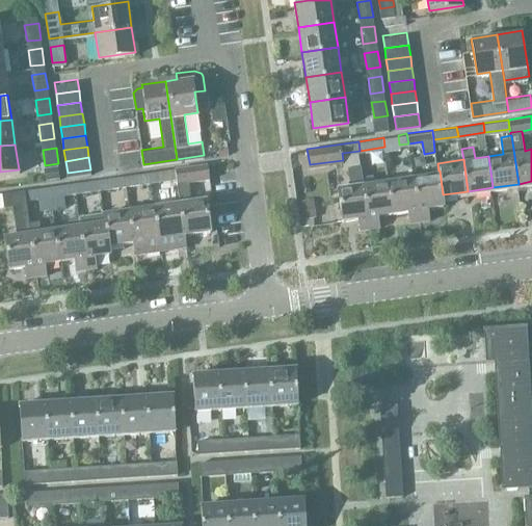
[(208,176),(207,163),(206,162),(176,166),(177,176),(181,201),(185,232),(211,228),(206,196),(190,199),(187,179),(208,176)]
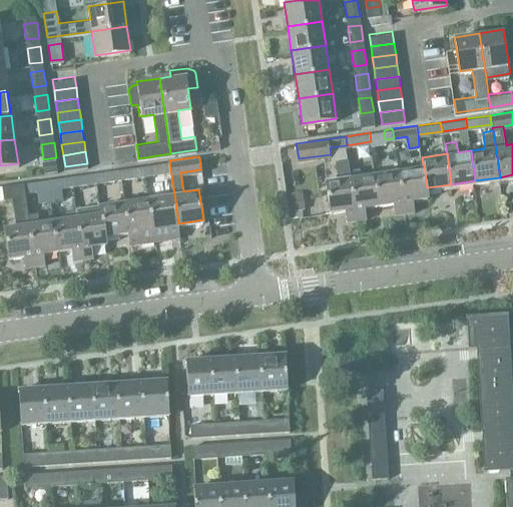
[(351,174),(350,174),(349,167),(348,157),(336,159),(338,176),(326,178),(331,208),(345,206),(347,217),(357,216),(351,174)]
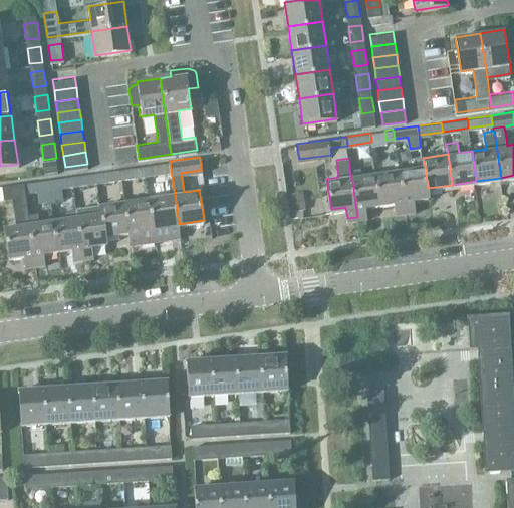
[(170,161),(145,164),(146,173),(171,170),(170,161)]
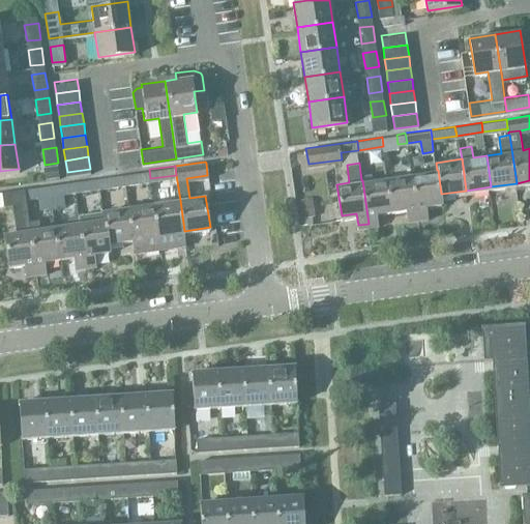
[(124,173),(125,182),(150,178),(149,169),(124,173)]
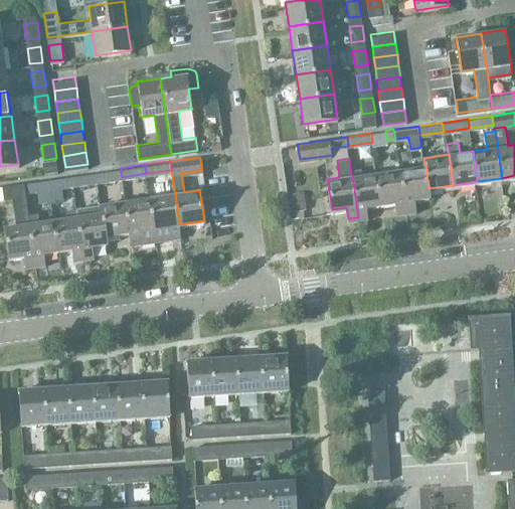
[(424,165),(400,169),(406,210),(416,209),(414,199),(430,197),(428,188),(425,165),(424,165)]
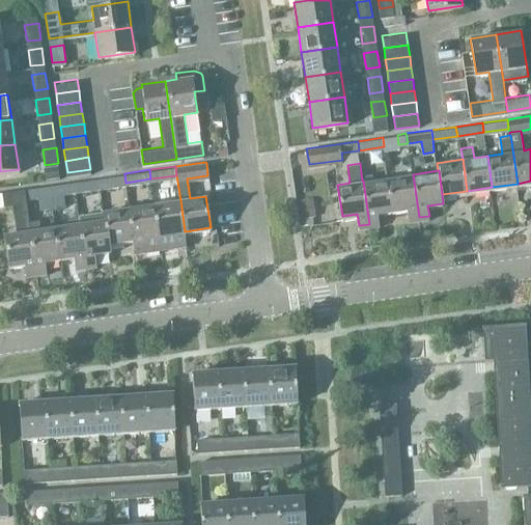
[(372,171),(361,173),(362,181),(363,181),(369,224),(380,222),(379,212),(392,210),(388,177),(373,180),(372,171)]
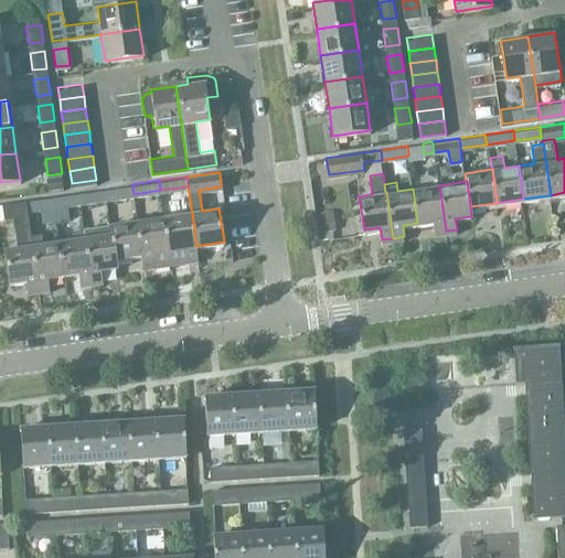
[(105,189),(106,197),(134,194),(132,184),(105,189)]
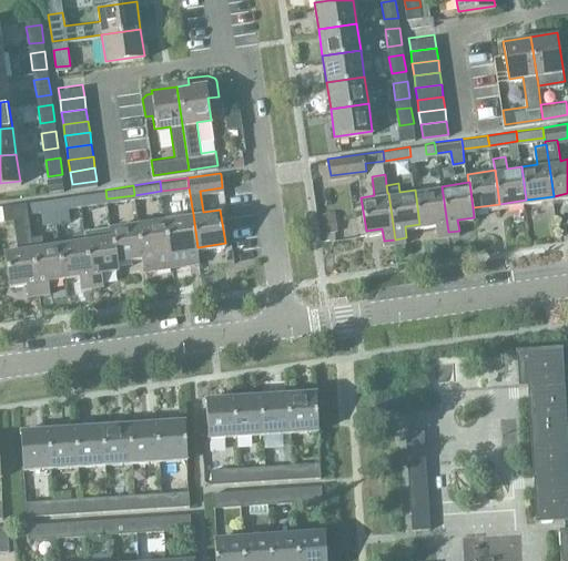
[(442,186),(415,190),(419,224),(435,222),(437,234),(448,232),(442,186)]
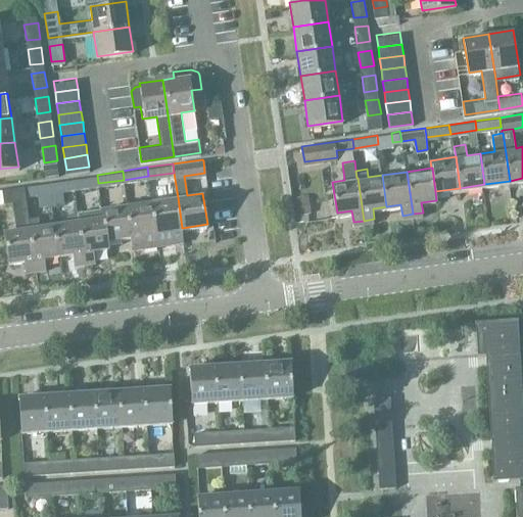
[(74,187),(98,183),(97,175),(73,178),(74,187)]
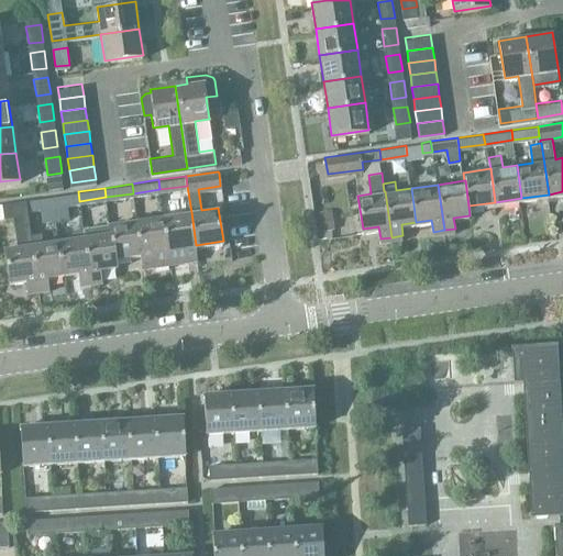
[(78,191),(73,192),(52,195),(53,204),(79,201),(78,191)]
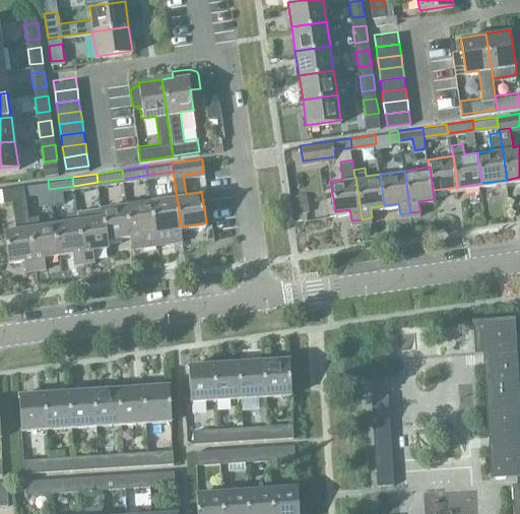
[(23,184),(24,193),(49,189),(48,180),(23,184)]
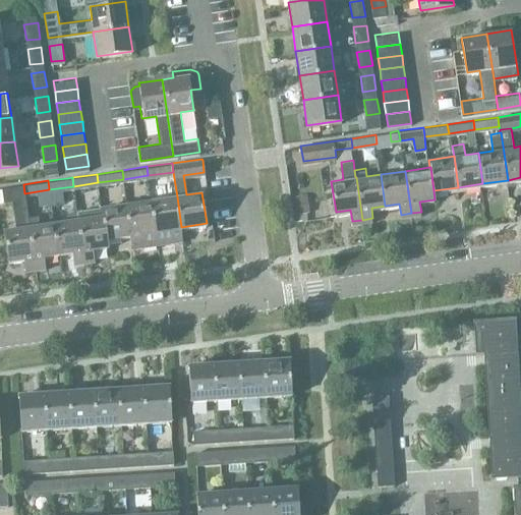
[(13,194),(17,227),(5,229),(9,260),(23,258),(25,270),(36,268),(30,225),(27,214),(24,193),(23,184),(0,187),(0,192),(1,196),(13,194)]
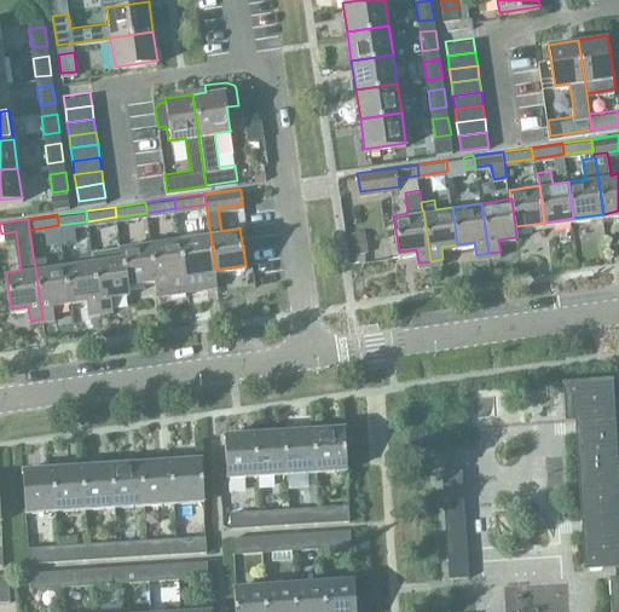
[(210,234),(180,237),(187,287),(218,283),(215,270),(210,234)]
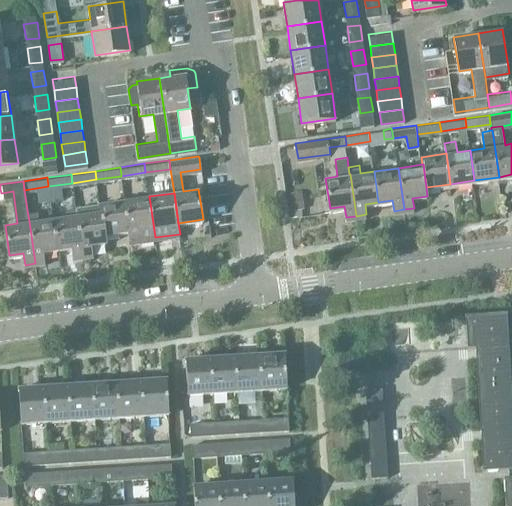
[(129,230),(128,230),(130,241),(155,237),(149,196),(125,200),(129,230)]
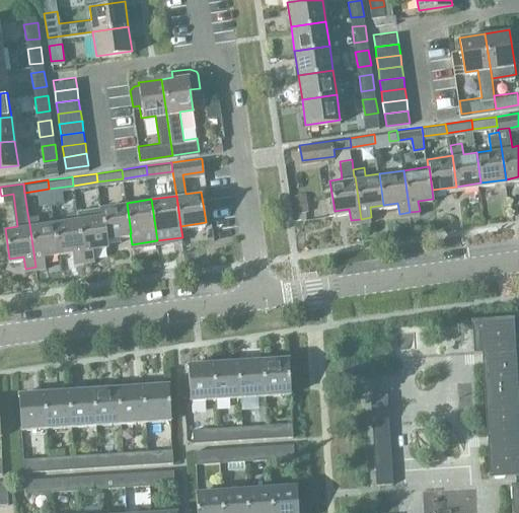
[(131,233),(127,203),(101,206),(105,236),(130,233),(131,233)]
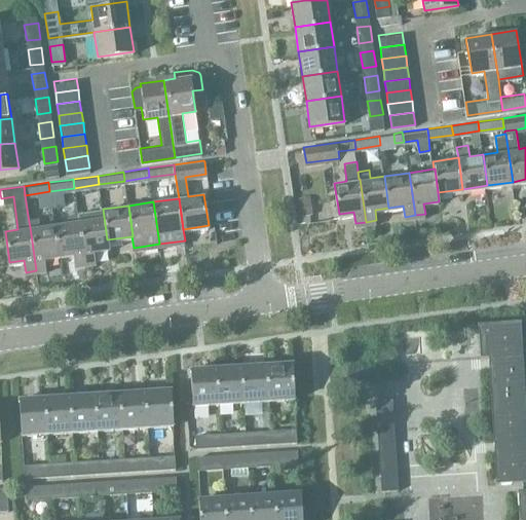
[(103,209),(78,213),(79,220),(85,263),(96,262),(94,251),(109,249),(107,239),(103,209)]
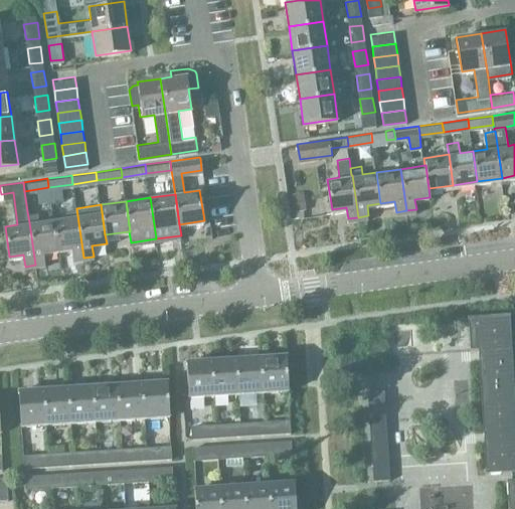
[(37,210),(27,211),(29,222),(35,265),(45,264),(43,251),(57,249),(53,219),(39,221),(37,210)]
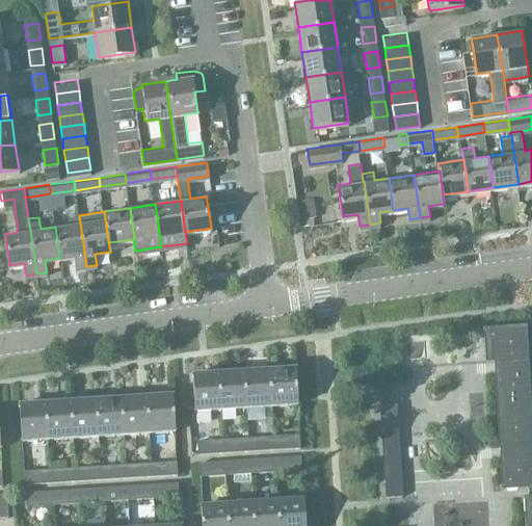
[(80,222),(55,227),(59,258),(75,256),(76,267),(86,266),(80,222)]
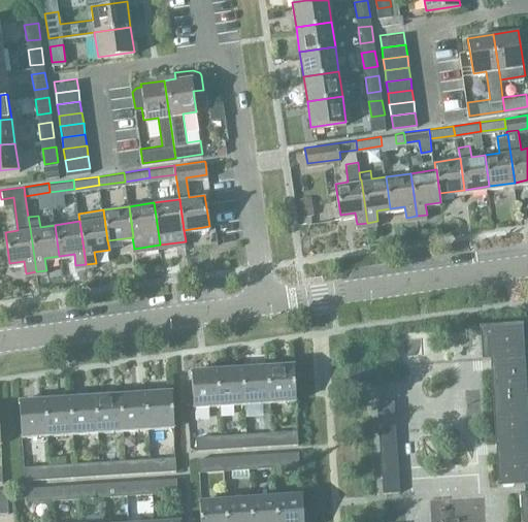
[(527,521),(527,337),(525,338),(523,319),(481,322),(483,355),(491,354),(499,482),(527,480),(527,487),(521,488),(523,521),(527,521)]
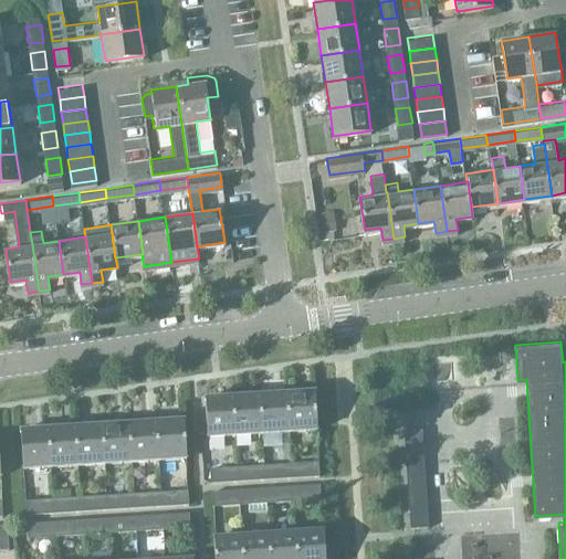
[(315,388),(286,390),(290,429),(317,426),(315,388)]
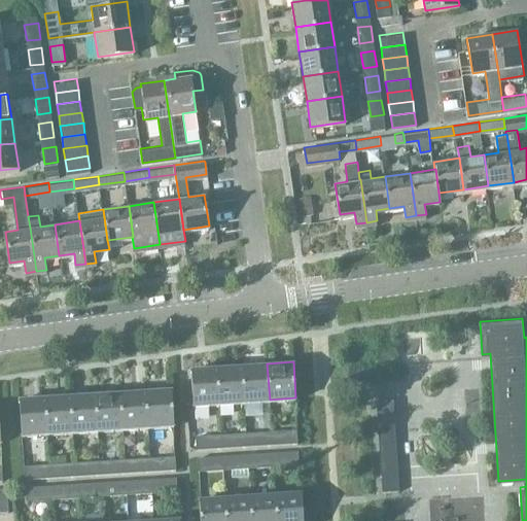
[(267,363),(242,366),(245,402),(270,400),(267,363)]
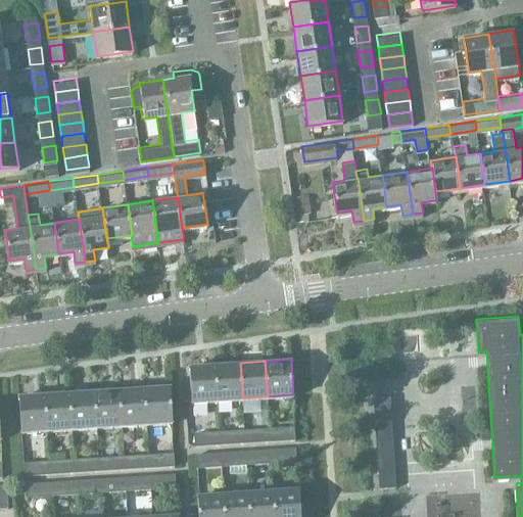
[(240,363),(215,365),(218,401),(243,398),(240,363)]
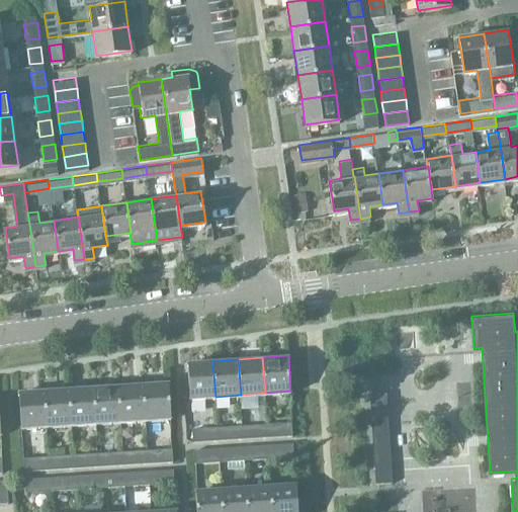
[(216,397),(212,361),(188,363),(190,398),(216,397)]
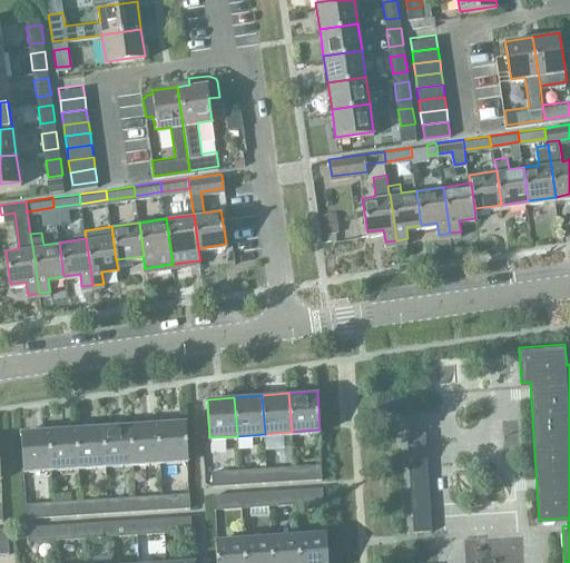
[(185,420),(158,422),(160,460),(188,458),(185,420)]
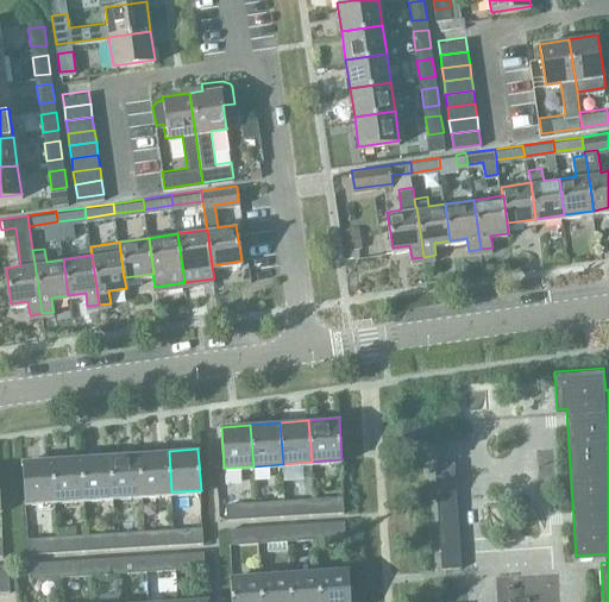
[(169,451),(138,453),(142,494),(171,491),(169,451)]
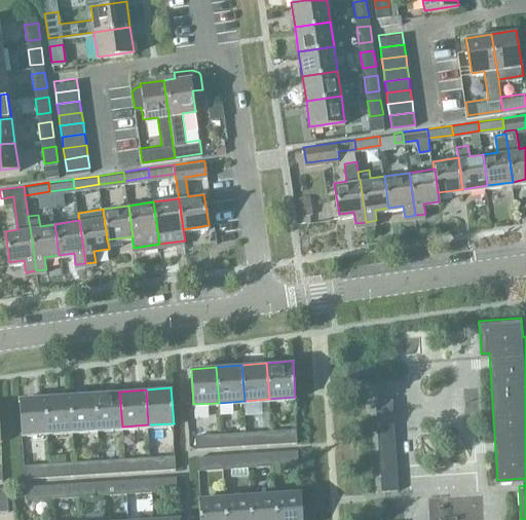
[(119,392),(95,393),(97,429),(122,426),(119,392)]
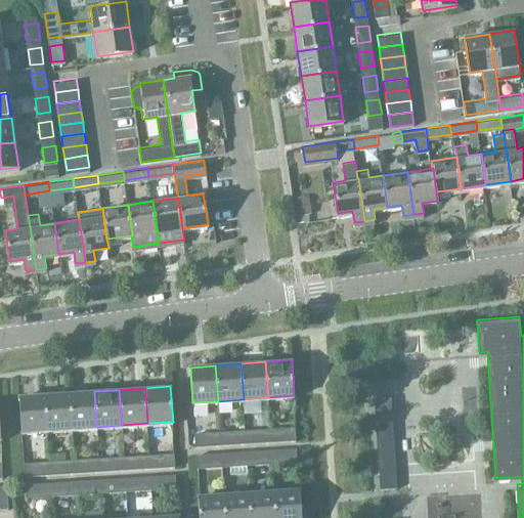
[(94,391),(69,393),(71,428),(96,427),(94,391)]
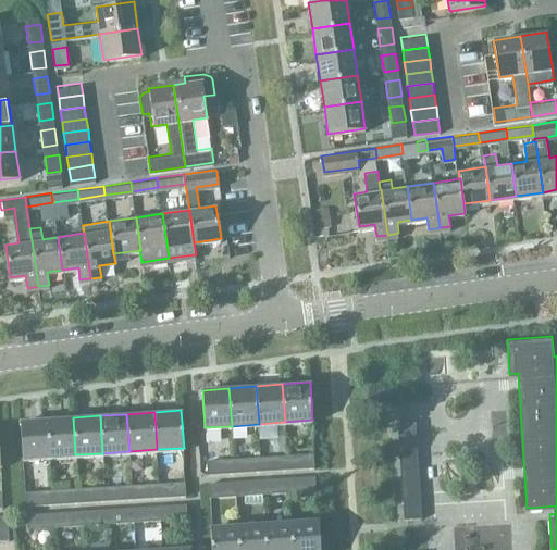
[(73,417),(47,419),(49,457),(75,454),(73,417)]
